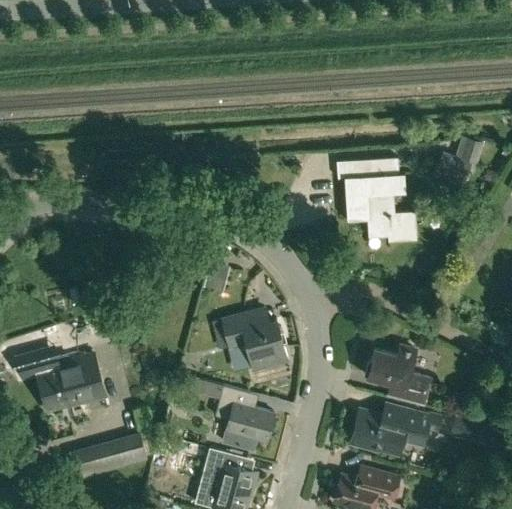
[(471,163),(442,154),(436,173),(464,182),(471,163)]
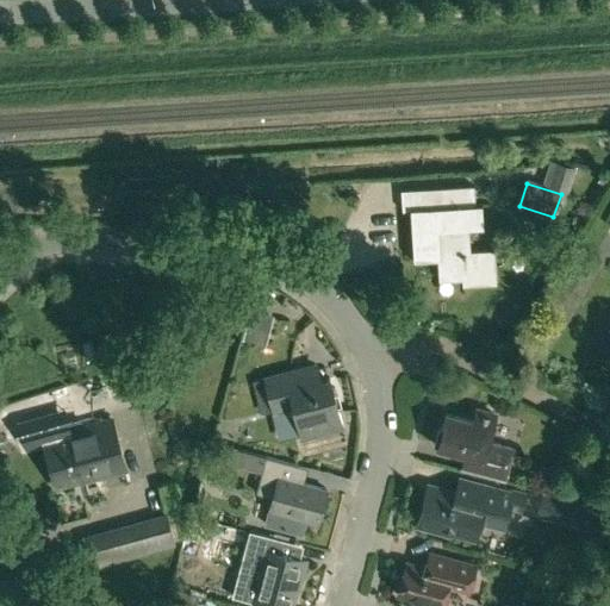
[(410,212),(414,263),(415,263),(415,258),(437,257),(439,282),(440,282),(440,277),(461,276),(462,287),(464,287),(464,282),(491,281),(489,254),(493,254),(493,251),(470,252),(468,231),(483,230),(481,206),(474,207),(473,188),(400,192),(402,213),(410,212)]
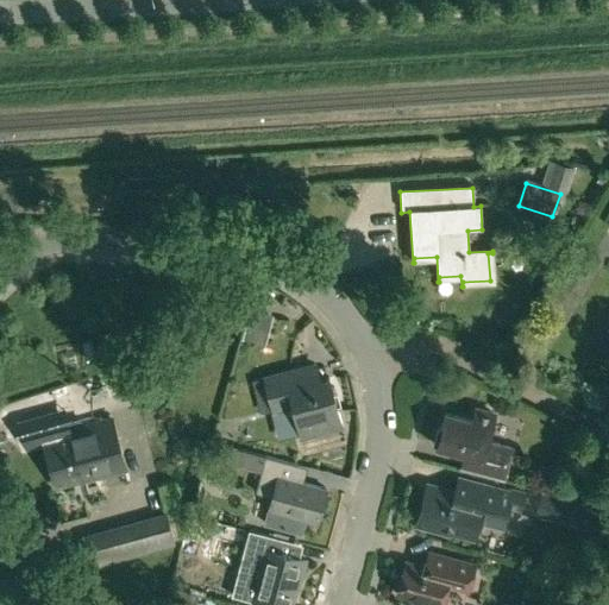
[(252,309),(245,338),(263,342),(270,314),(252,309)]
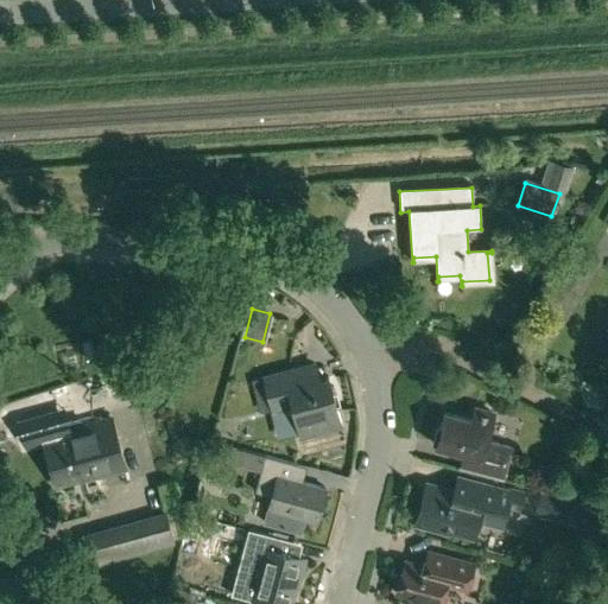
[(341,428),(336,411),(328,379),(320,381),(315,366),(263,379),(271,412),(291,407),(299,439),(341,428)]
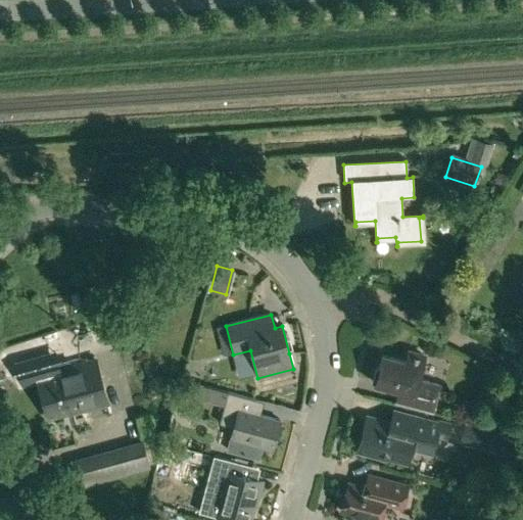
[(382,357),(379,368),(376,370),(372,384),(405,392),(401,407),(432,415),(439,387),(418,381),(424,358),(408,353),(406,363),(382,357)]
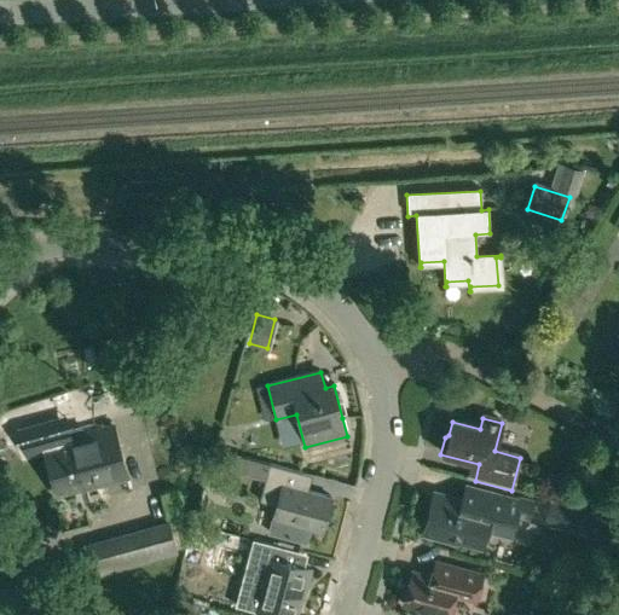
[(114,427),(42,446),(57,497),(127,477),(114,427)]
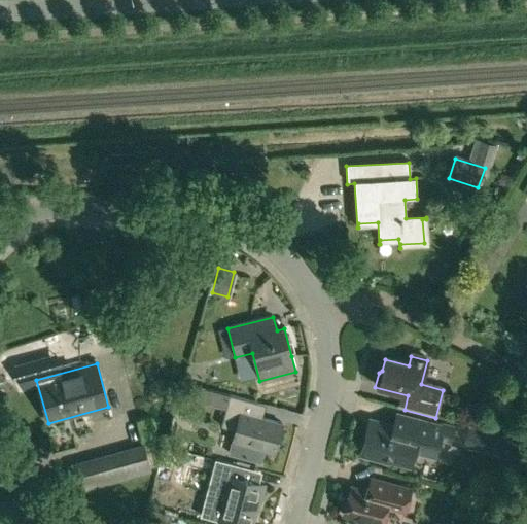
[(220,394),(203,389),(201,397),(218,403),(220,394)]
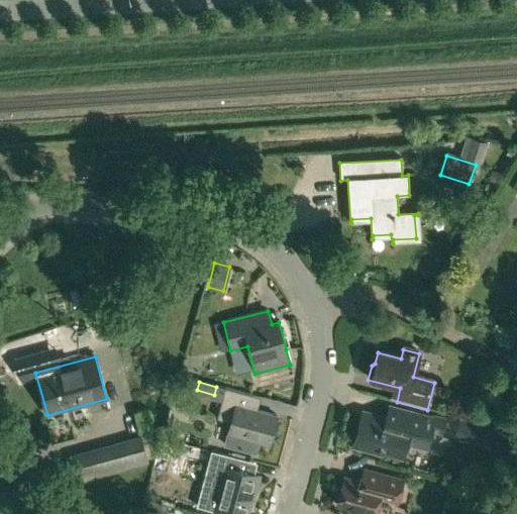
[(216,420),(230,424),(224,447),(257,456),(261,443),(269,445),(277,417),(249,410),(252,396),(225,389),(216,420)]
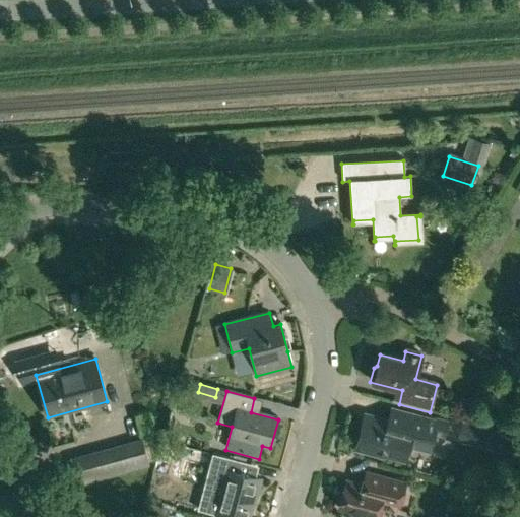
[(362,433),(356,451),(385,459),(386,457),(405,462),(410,442),(431,447),(433,438),(444,441),(448,424),(436,421),(435,422),(407,414),(391,410),(388,422),(364,415),(360,430),(362,433)]
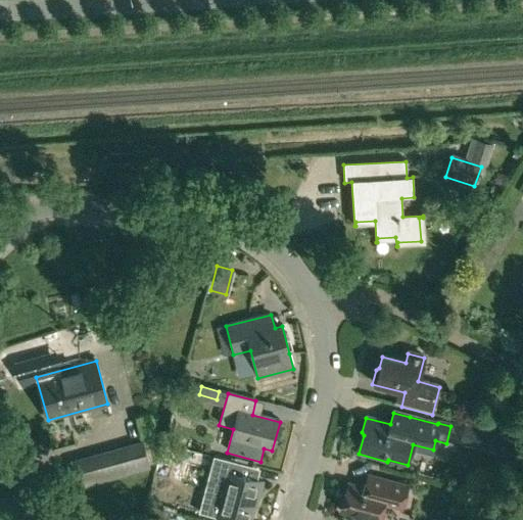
[(465,424),(460,443),(500,454),(505,434),(465,424)]
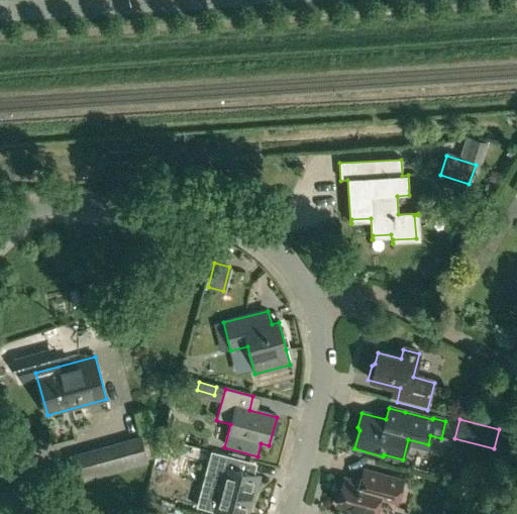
[(141,439),(71,459),(77,483),(147,463),(141,439)]
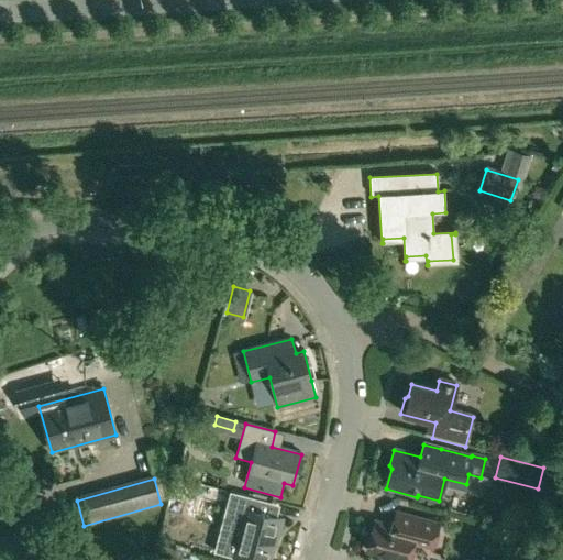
[(268,559),(275,539),(278,540),(284,520),(267,516),(272,504),(231,493),(221,529),(239,534),(233,557),(242,559),(268,559)]
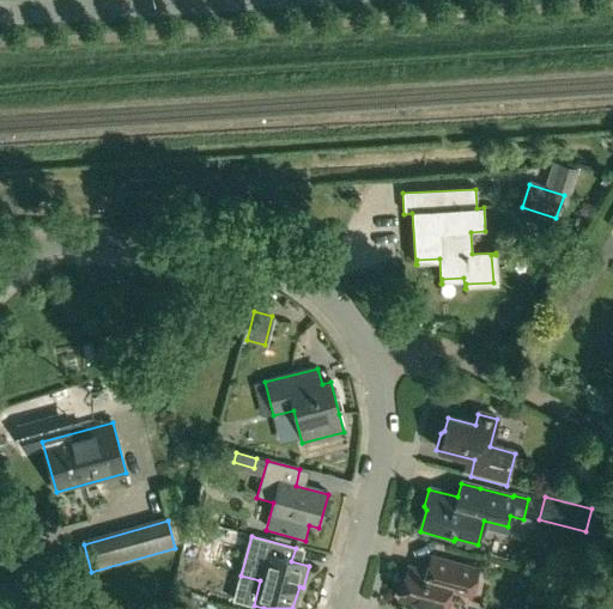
[(408,567),(399,601),(429,608),(444,608),(449,591),(471,597),(478,571),(431,558),(426,573),(408,567)]
